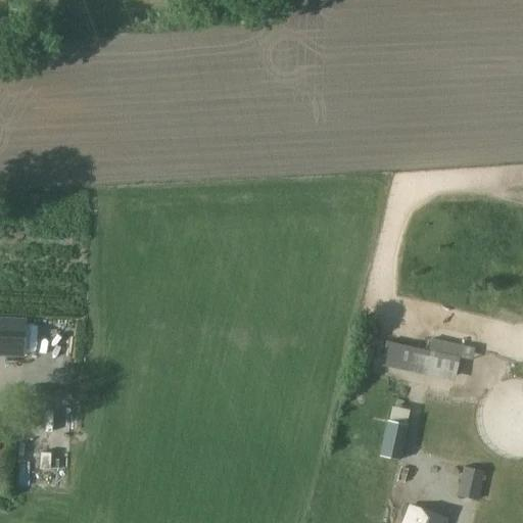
[(0,318),(0,357),(25,359),(27,320),(0,318)]
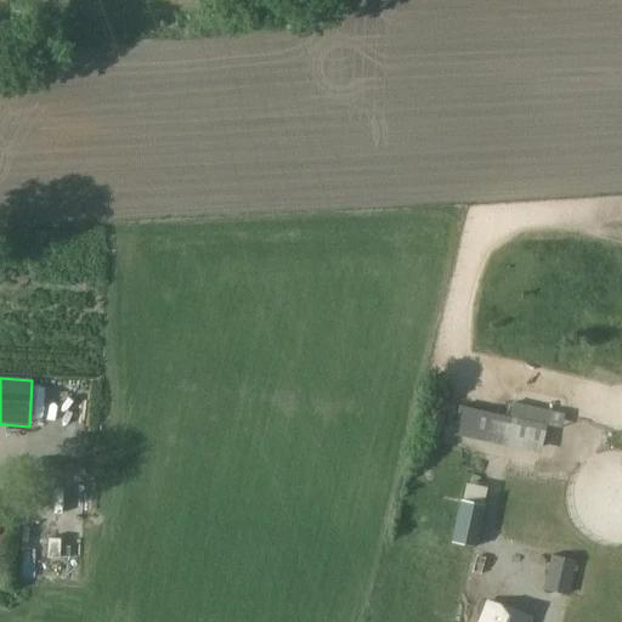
[(69,414),(100,416),(101,382),(71,380),(69,414)]
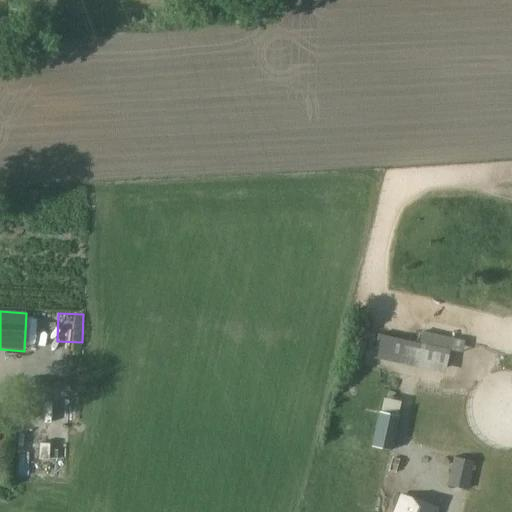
[(381,334),(376,358),(444,373),(448,350),(381,334)]
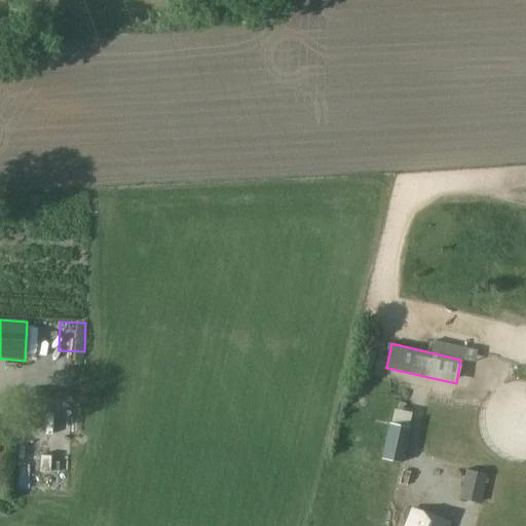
[(389,434),(380,466),(400,473),(409,439),(389,434)]
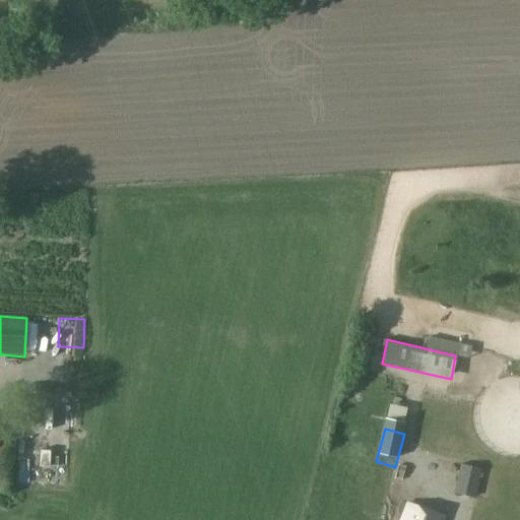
[(475,498),(478,485),(482,468),(460,463),(454,493),(475,498)]
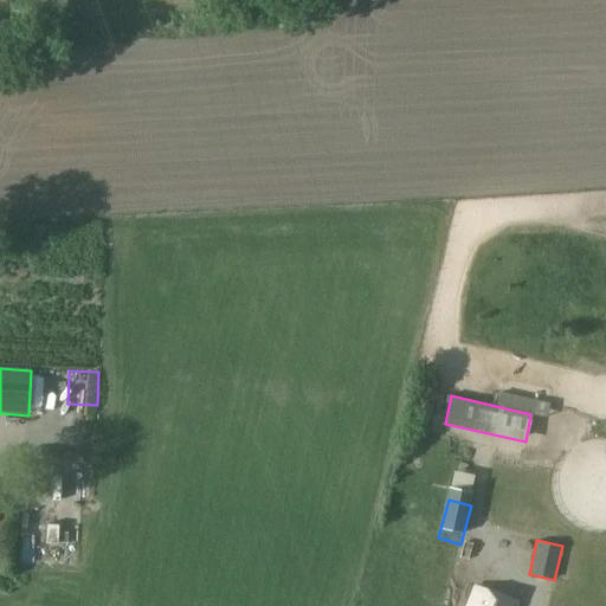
[(468,605),(515,605),(517,601),(476,585),(468,605)]
